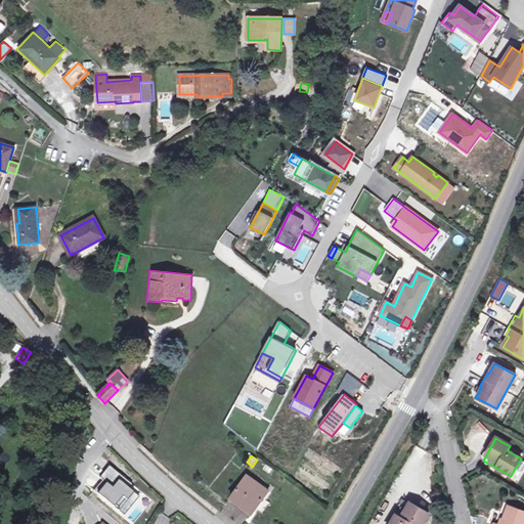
[(253,514),(269,491),(247,476),(231,497),(253,514)]
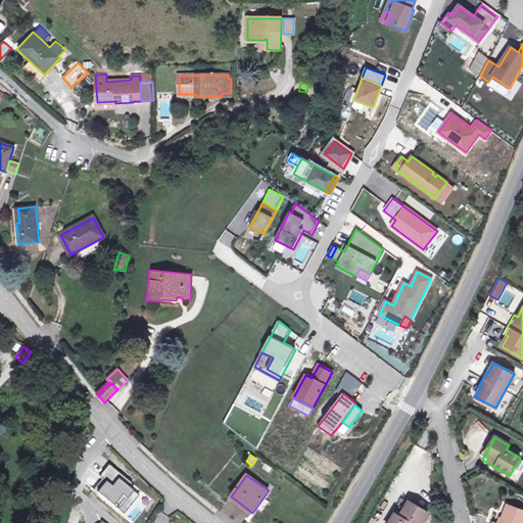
[(140,504),(142,495),(134,493),(132,502),(140,504)]
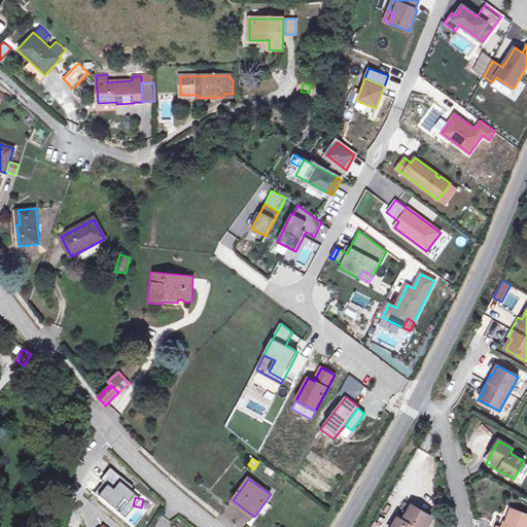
[(254,517),(233,500),(230,504),(251,520),(254,517)]
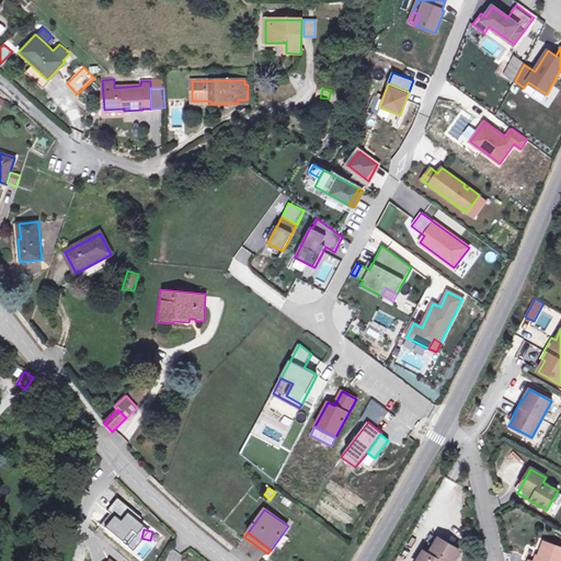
[(451,560),(459,550),(438,538),(433,547),(432,551),(427,549),(420,560),(451,560)]
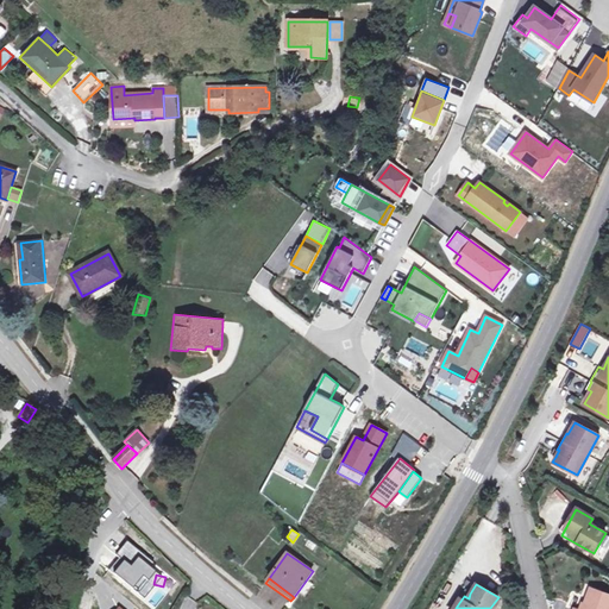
[(608,608),(608,595),(591,589),(582,608),(608,608)]
